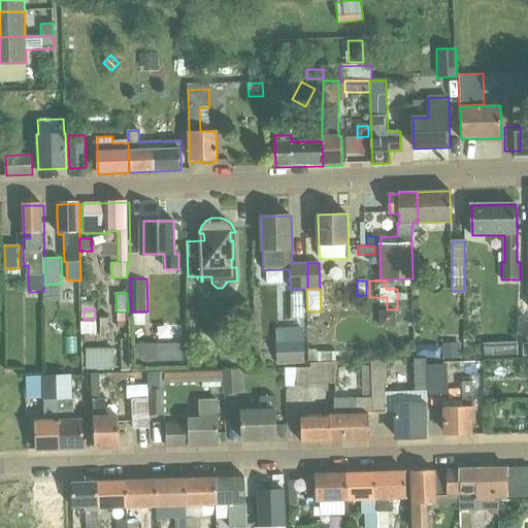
[(122,311),(118,311),(118,322),(128,322),(128,311),(122,311)]
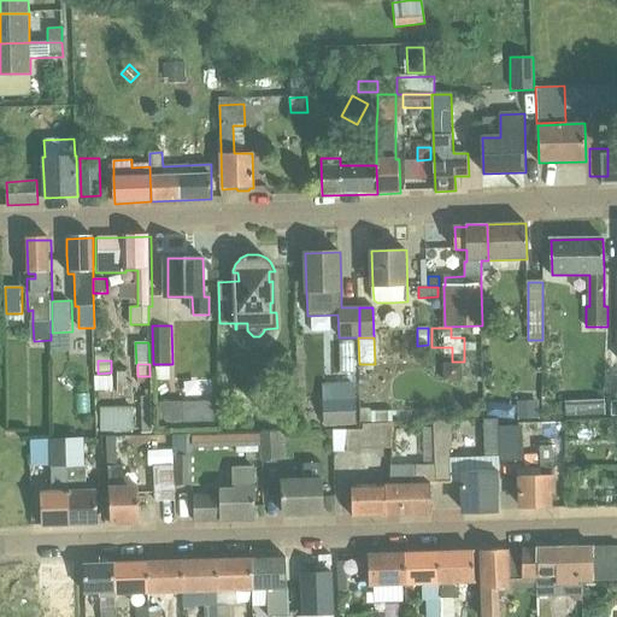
[(170,364),(156,364),(156,381),(170,381),(170,364)]
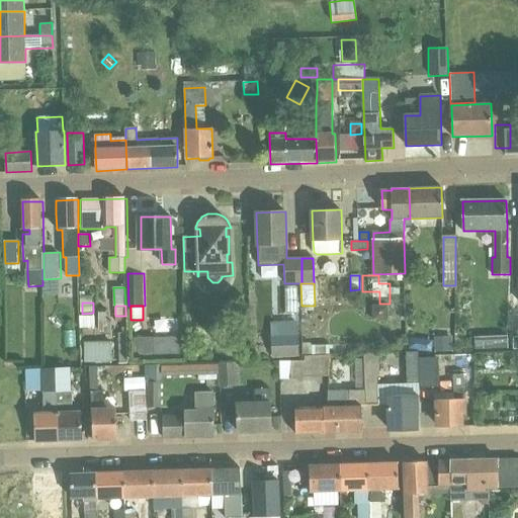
[(387,306),(373,306),(372,320),(387,320),(387,306)]
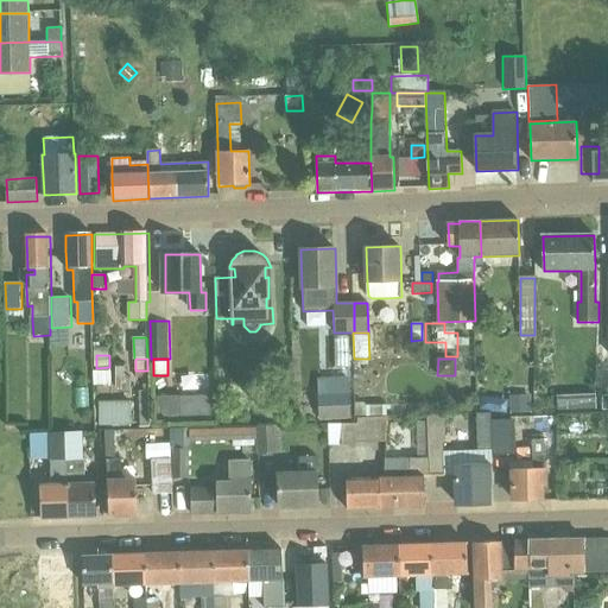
[(125,363),(115,363),(115,387),(118,387),(118,390),(121,390),(121,387),(121,377),(125,377),(125,363)]
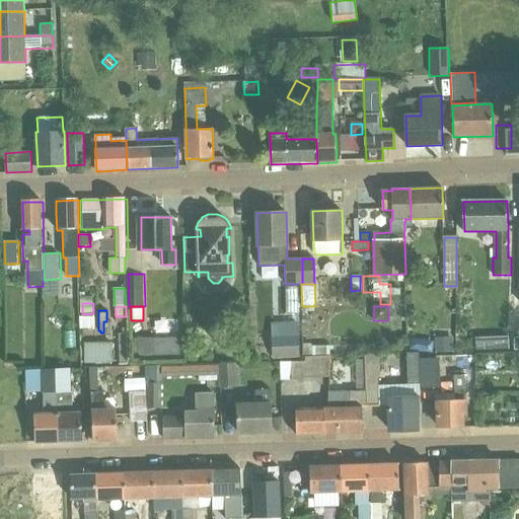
[(297,321),(270,323),(271,360),(298,358),(297,321)]
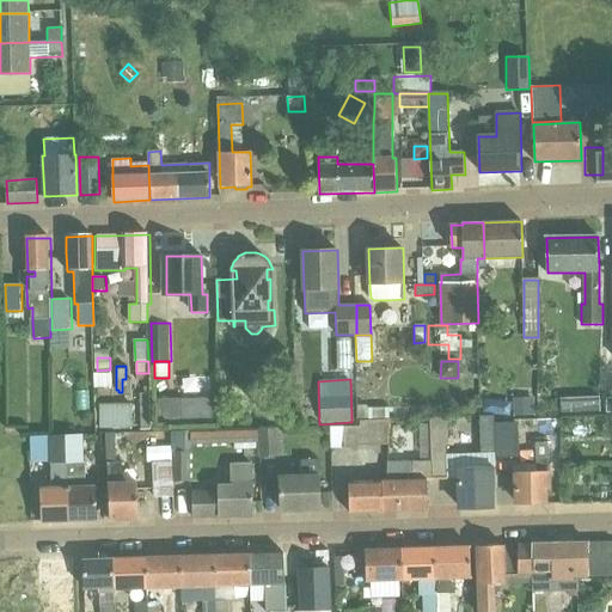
[(549,409),(588,408),(587,389),(549,390),(549,409)]
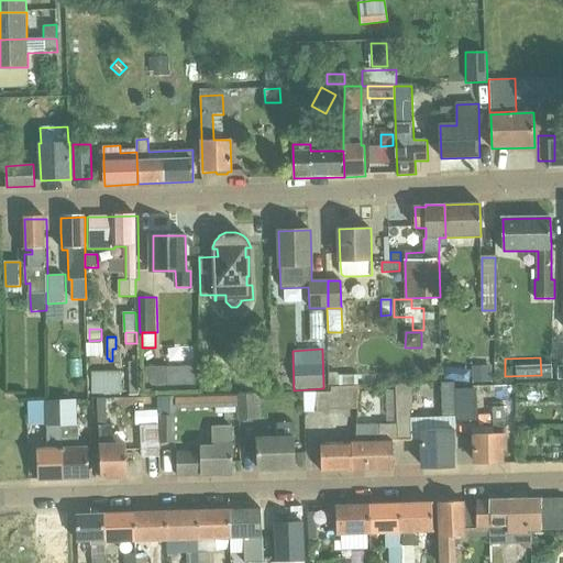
[(139,396),(138,363),(127,363),(128,396),(139,396)]
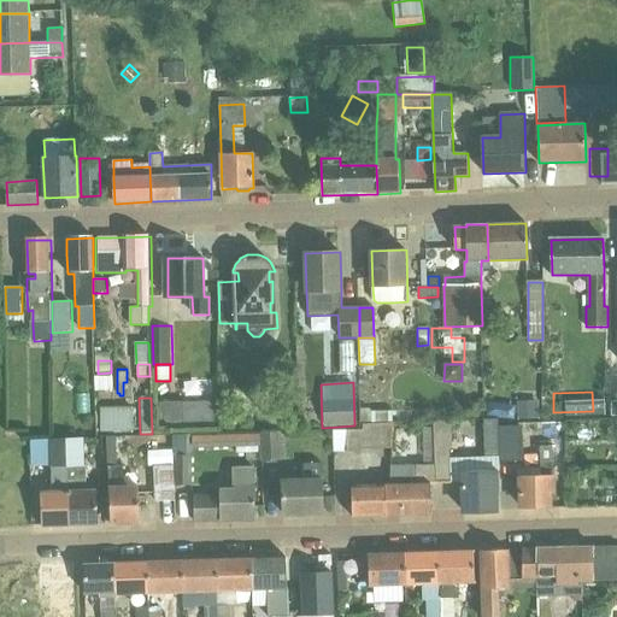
[(183,405),(158,405),(158,427),(183,427),(216,427),(216,404),(183,405)]
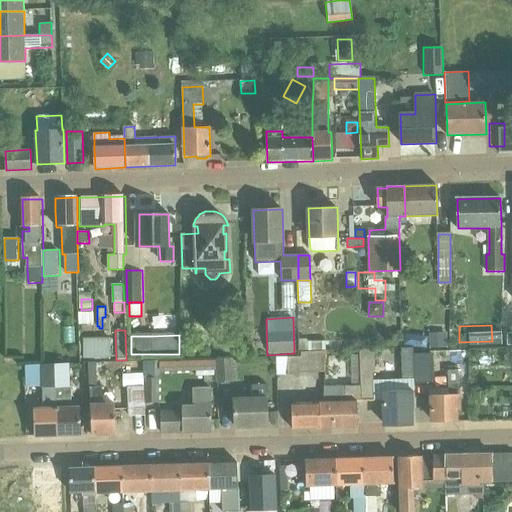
[(446,335),(430,335),(430,348),(447,348),(446,335)]
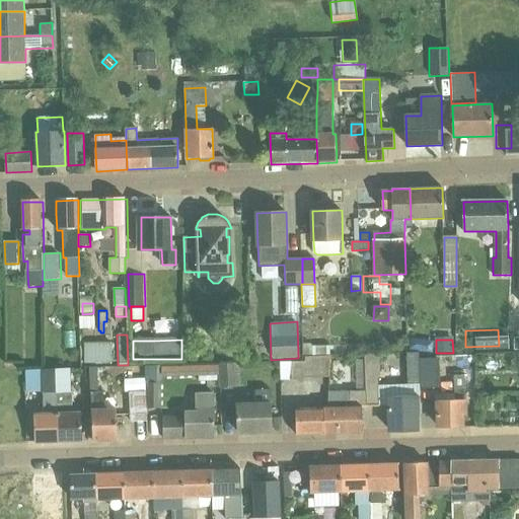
[(109,343),(82,343),(82,364),(110,363),(109,343)]
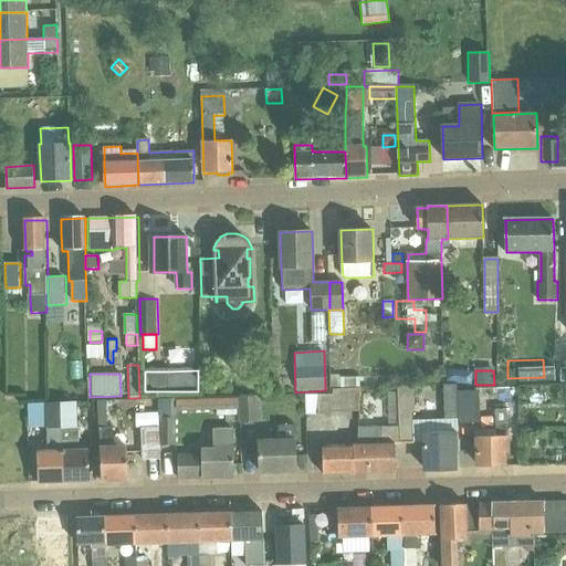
[(339,375),(331,375),(332,389),(334,389),(342,388),(347,388),(360,388),(360,377),(342,377),(339,375)]
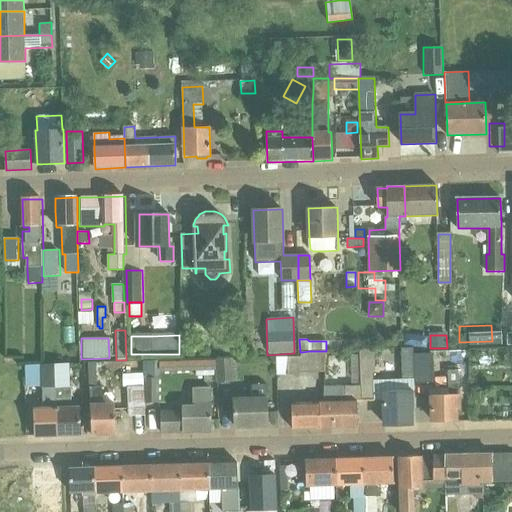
[(362,386),(363,399),(384,398),(385,426),(412,425),(412,411),(416,410),(414,354),(414,348),(403,348),(404,380),(374,381),(374,373),(377,373),(376,349),(361,349),(362,386)]
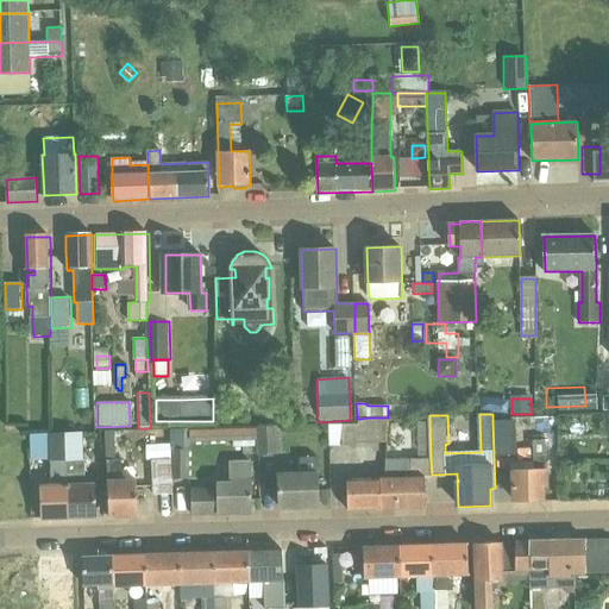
[(359,424),(358,443),(372,443),(374,418),(368,418),(359,419),(359,424)]
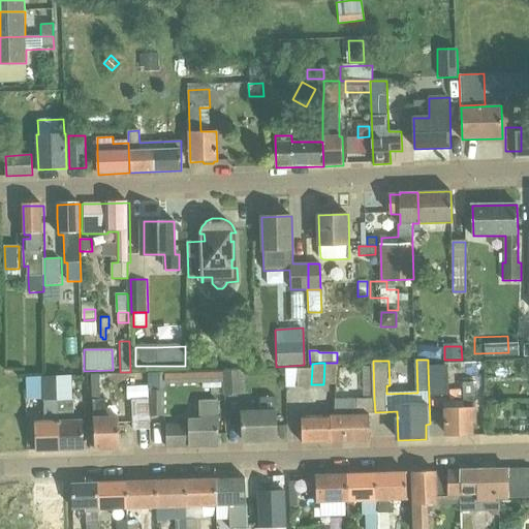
[(337,363),(324,363),(323,384),(336,384),(338,363),(337,363)]
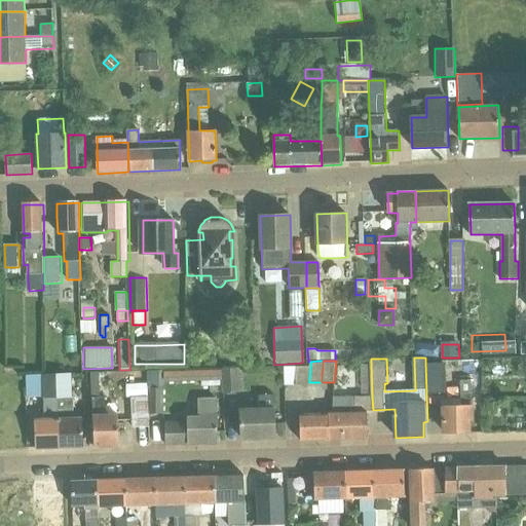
[(446,363),(425,364),(426,393),(447,392),(446,363)]
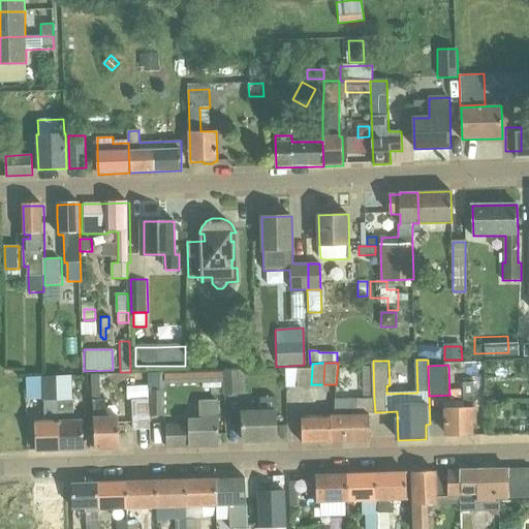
[(297,386),(298,368),(285,369),(286,386),(297,386)]
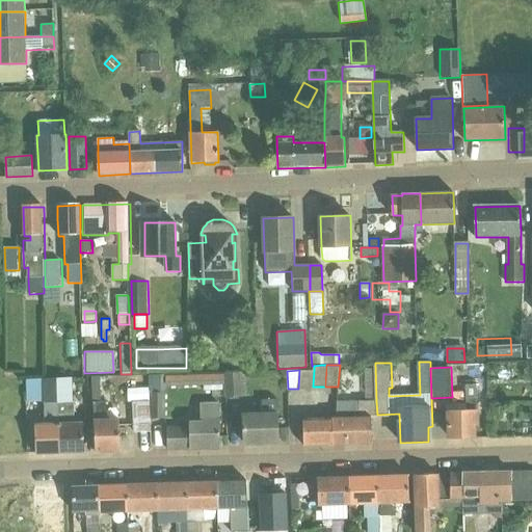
[(299,370),(298,389),(312,390),(313,387),(314,370),(299,370)]
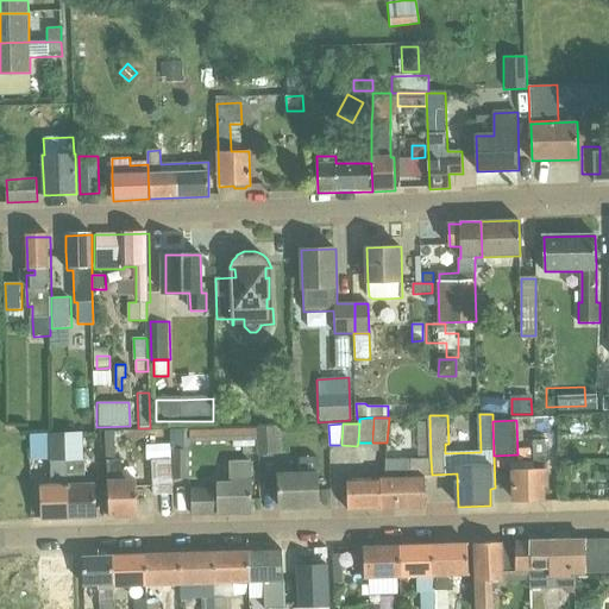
[(259,427),(190,429),(190,440),(259,438),(259,427)]
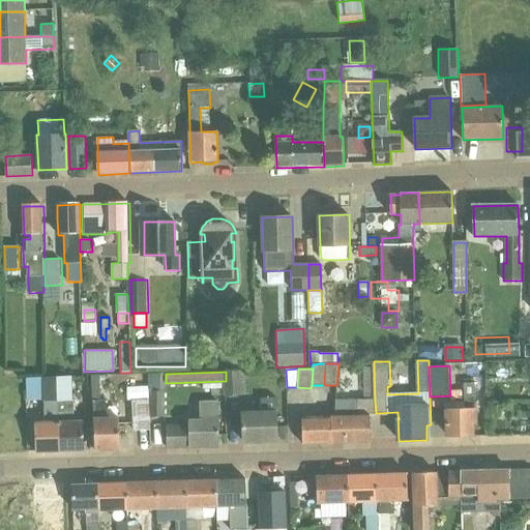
[(226,396),(241,395),(241,372),(226,372),(226,381),(226,396)]
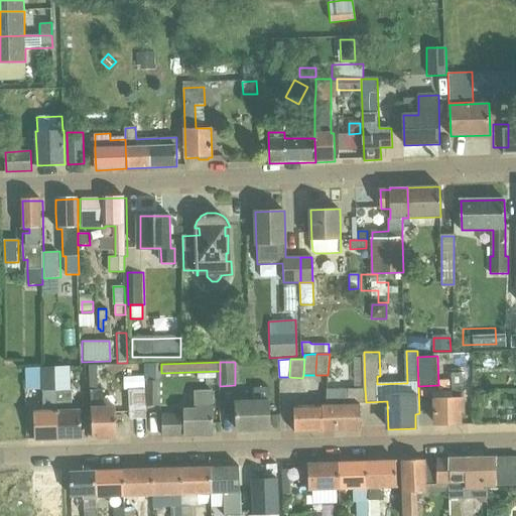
[(70,367),(56,368),(59,439),(82,438),(81,409),(73,410),(73,390),(71,390),(70,367)]
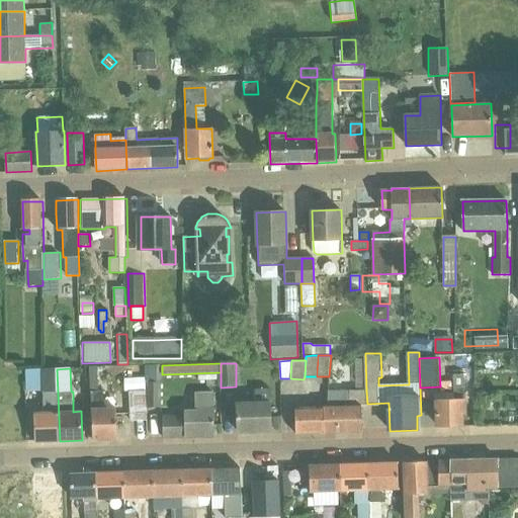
[(162,407),(161,381),(161,368),(148,368),(148,381),(149,407),(162,407)]
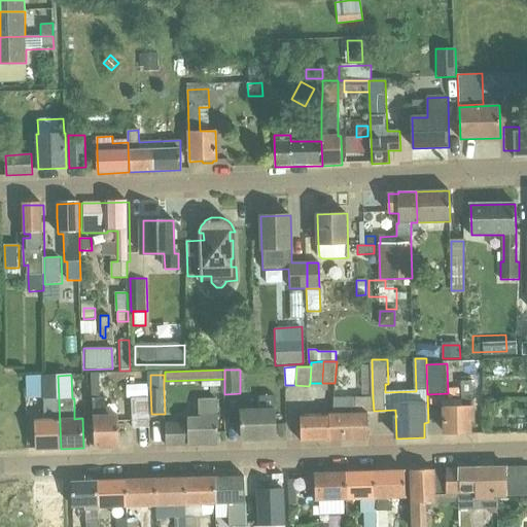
[(43,376),(26,377),(27,397),(43,396),(43,376)]
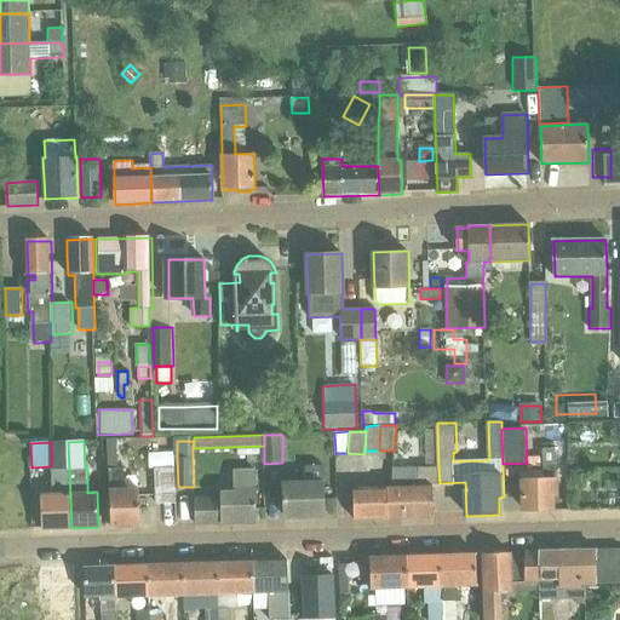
[(52,494),(40,494),(41,529),(72,528),(68,442),(51,442),(51,466),(52,494)]
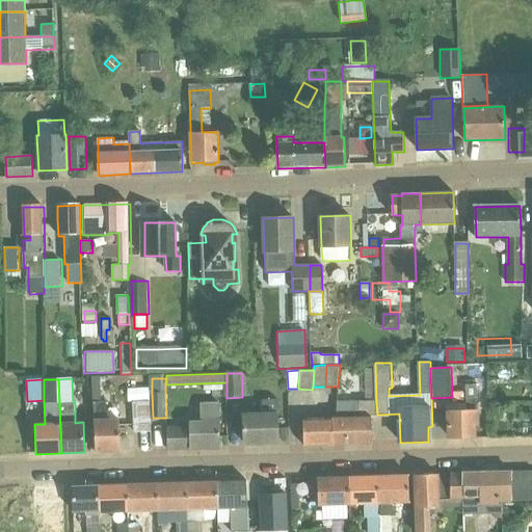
[(117,383),(117,397),(139,396),(138,382),(117,383)]
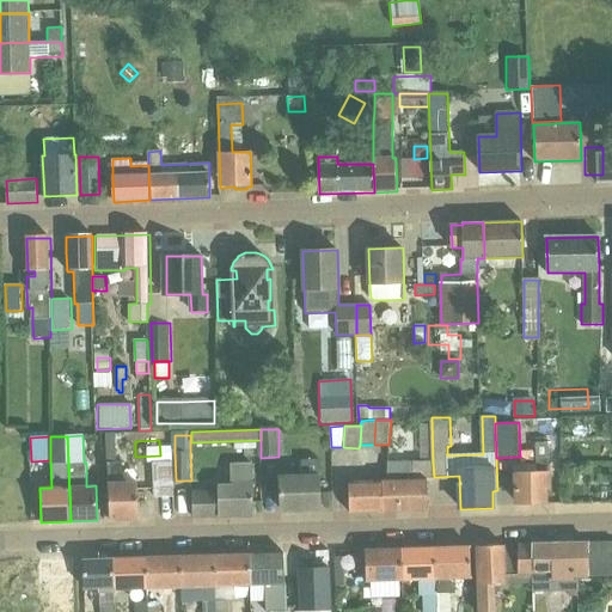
[(515,473),(516,502),(519,502),(519,505),(532,505),(532,502),(545,501),(545,488),(549,488),(548,442),(534,442),(536,473),(515,473)]
